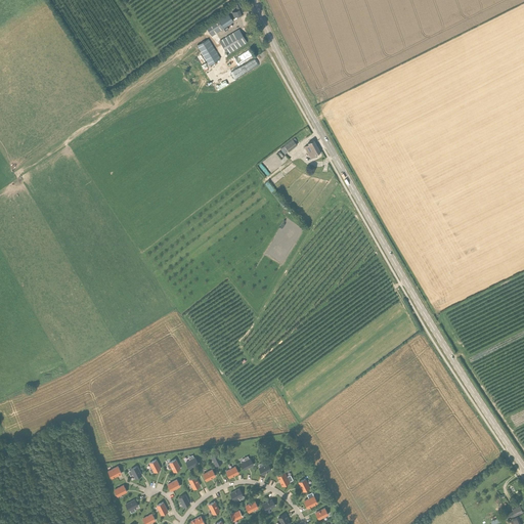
[(233,20),(231,17),(244,12),(238,2),(226,10),(228,13),(219,19),(218,18),(206,27),(212,36),(224,28),(223,27),(233,20)]
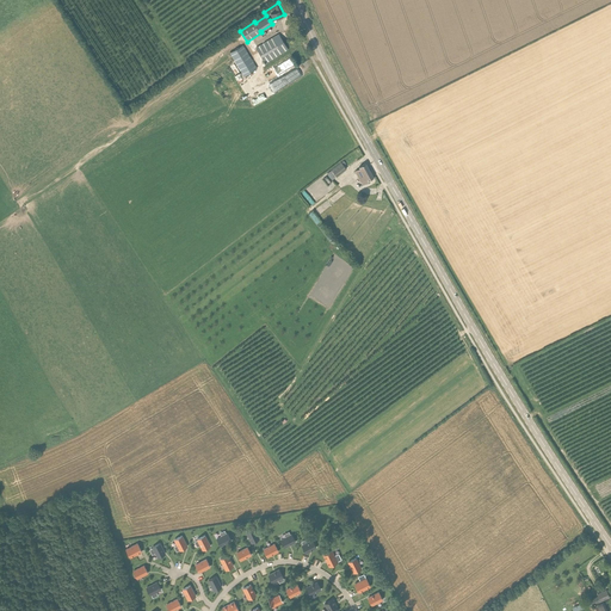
[(266,63),(288,49),(279,34),(257,48),(266,63)]
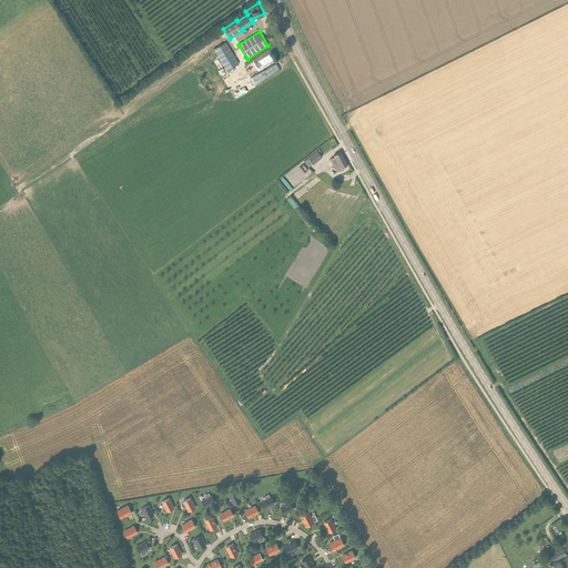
[(214,50),(227,71),(240,64),(225,42),(214,50)]
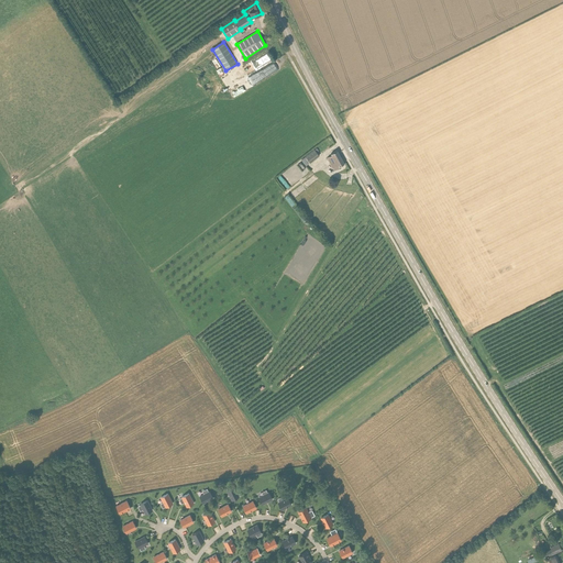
[(249,86),(282,72),(277,63),(245,78),(249,86)]
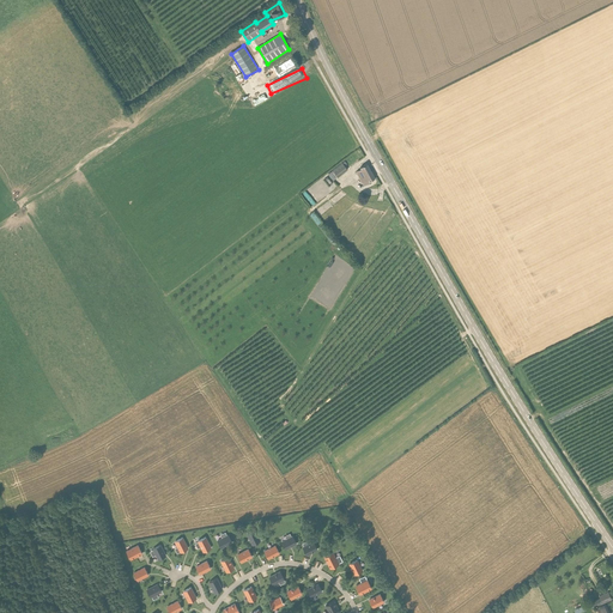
[(328,171),(334,180),(349,170),(344,162),(328,171)]
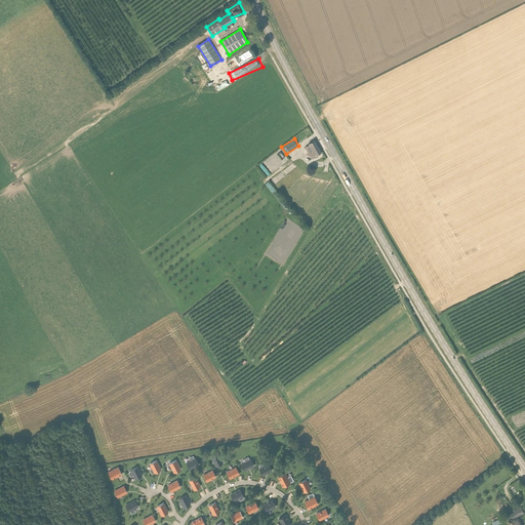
[(321,153),(314,140),(309,144),(310,145),(305,147),(312,159),(318,156),(317,155),(321,153)]
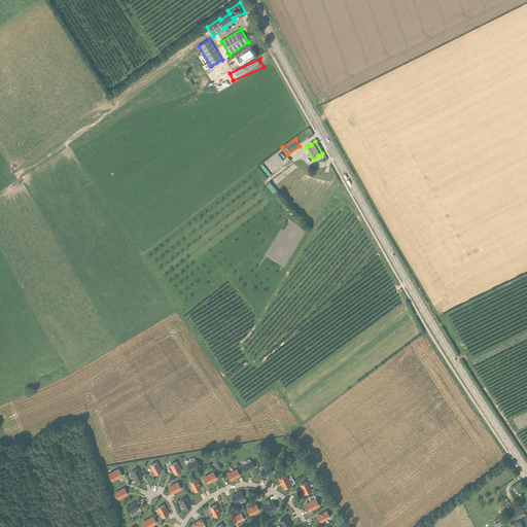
[(219,456),(212,459),(217,468),(223,465),(219,456)]
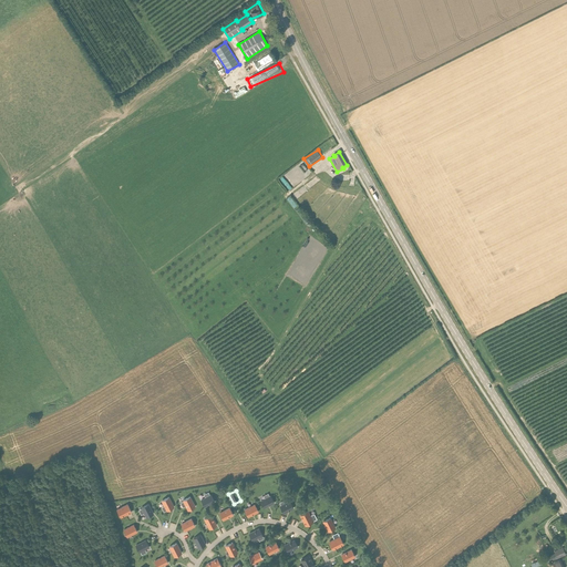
[(215,502),(210,495),(202,501),(205,507),(215,502)]
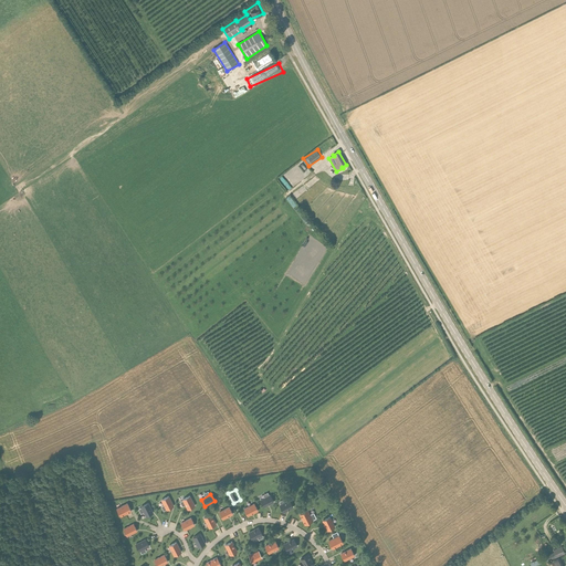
[(190,495),(182,500),(188,510),(195,506),(190,495)]
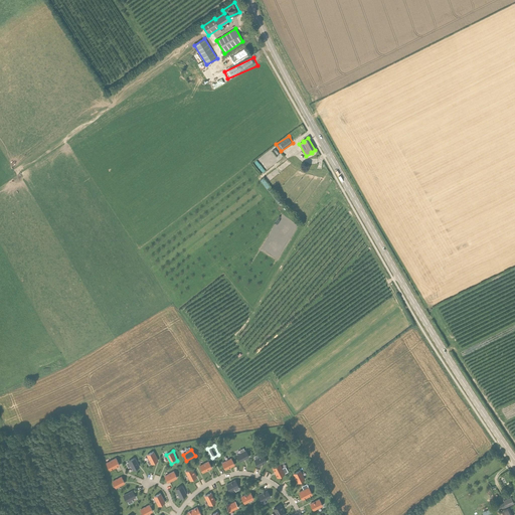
[(245,451),(236,455),(240,462),(248,457),(245,451)]
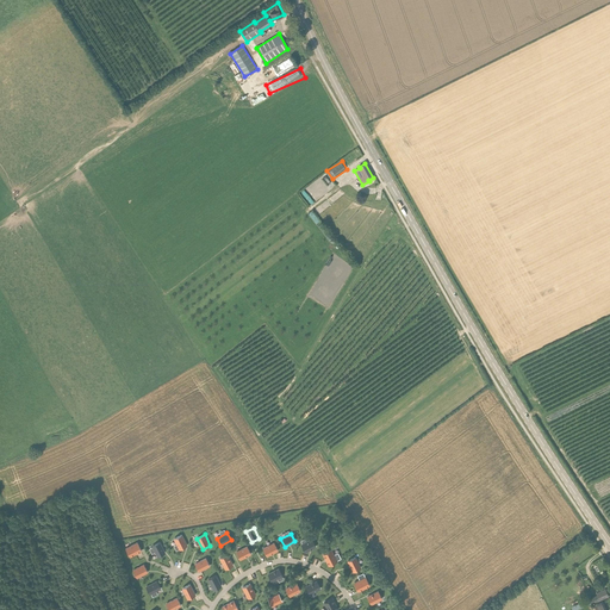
[(180,549),(187,546),(181,535),(174,539),(180,549)]
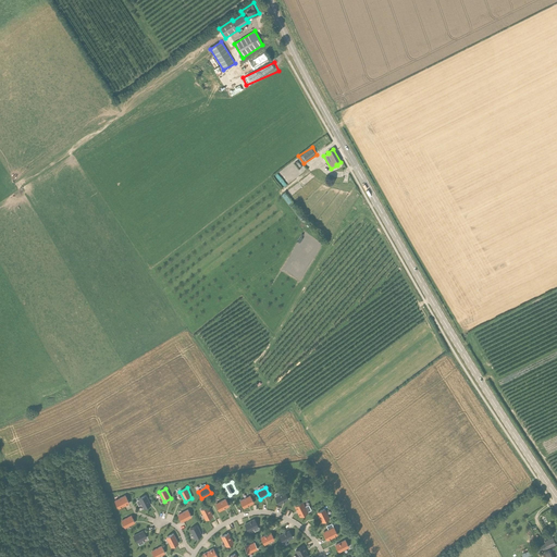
[(275,497),(279,504),(288,499),(285,493),(275,497)]
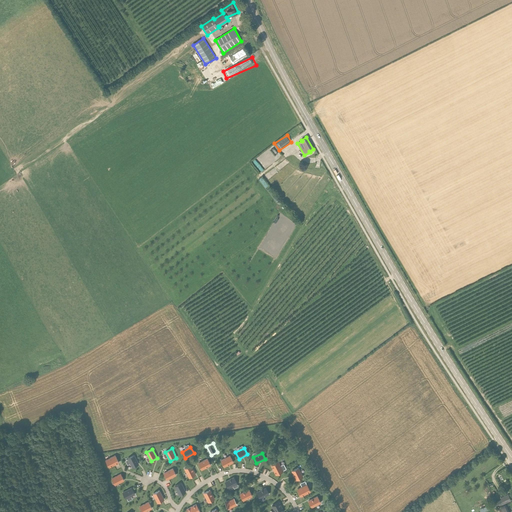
[(109,467),(119,462),(115,455),(105,460),(109,467)]
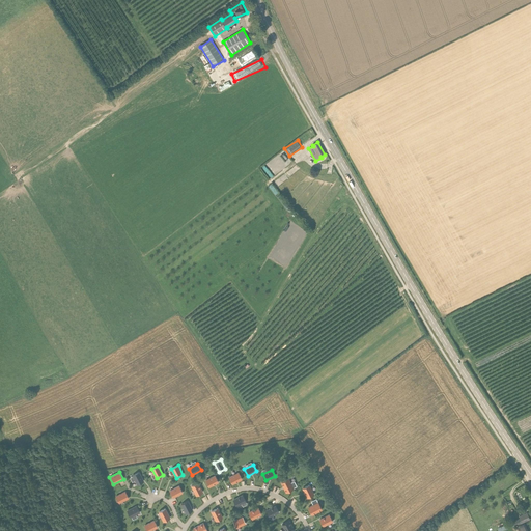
[(133,475),(137,484),(143,481),(139,472),(133,475)]
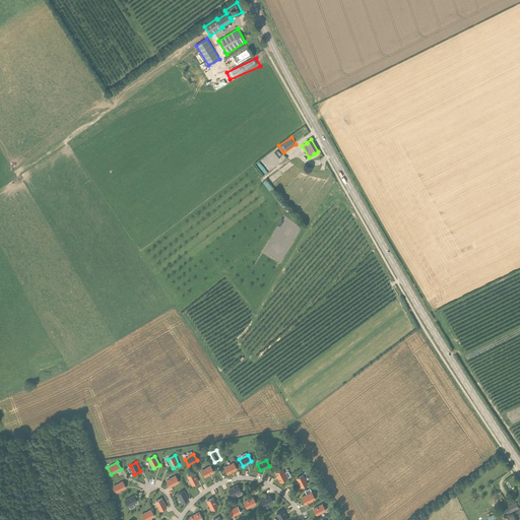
[(234,463),(224,467),(228,474),(237,469),(234,463)]
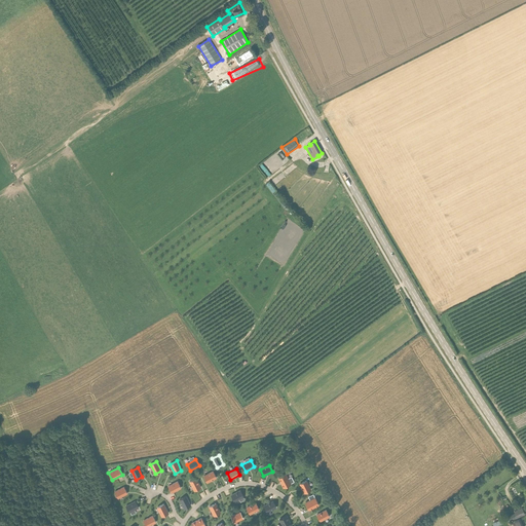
[(207,483),(216,478),(213,472),(203,476),(207,483)]
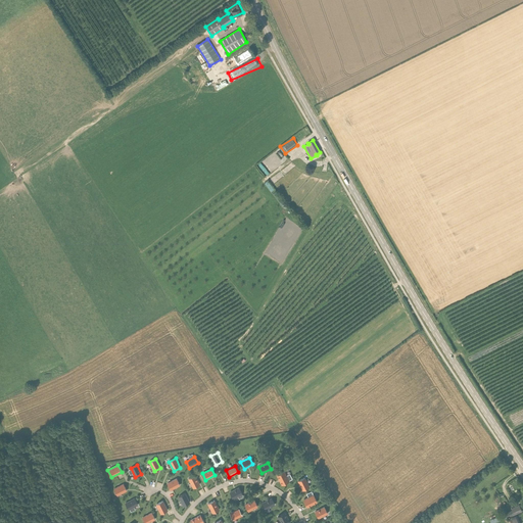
[(289,480),(283,471),(277,475),(283,484),(289,480)]
